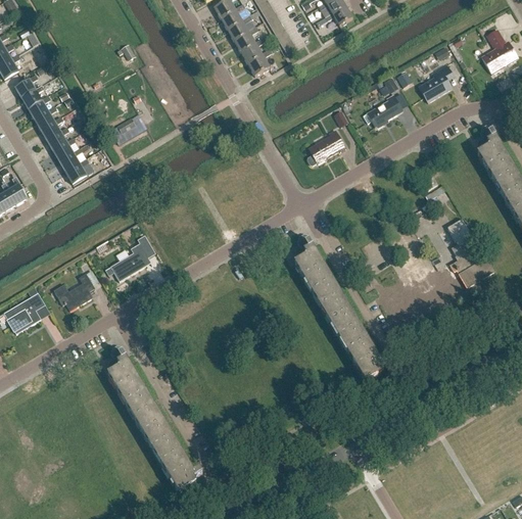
[(3,1),(11,15),(18,10),(12,0),(5,0),(3,1)]
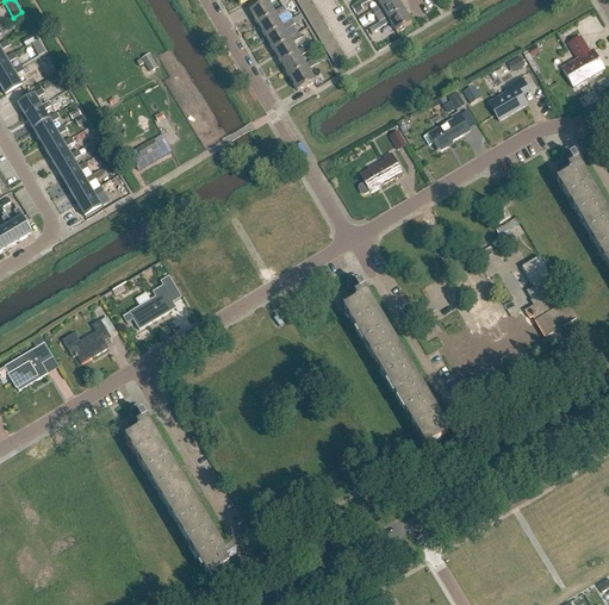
[(249,10),(258,23),(274,12),(273,10),(268,1),(269,0),(263,0),(249,10)]
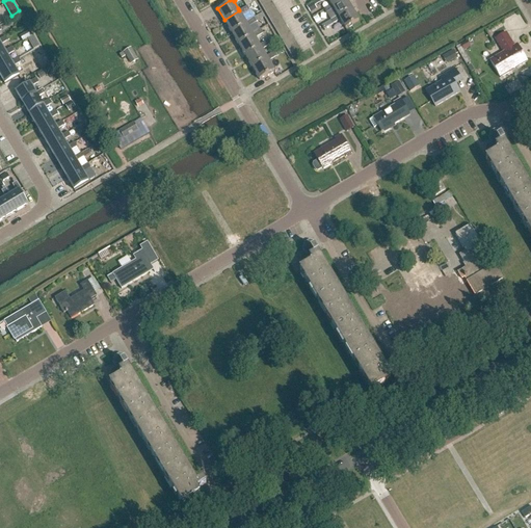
[(265,10),(274,4),(272,0),(262,6),(265,10)]
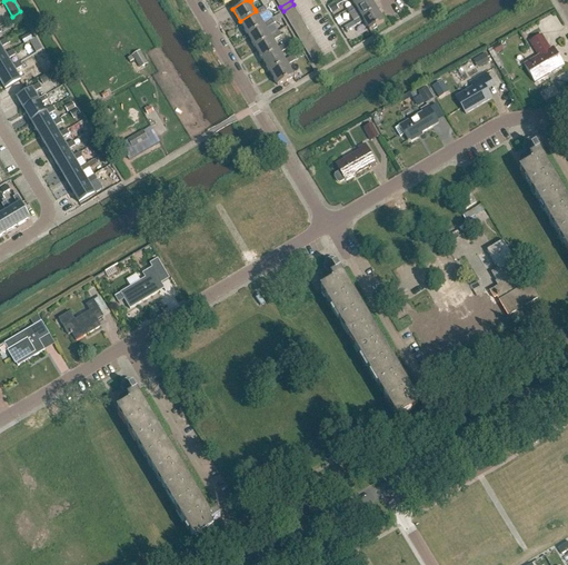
[(330,10),(338,6),(334,0),(327,3),(330,10)]
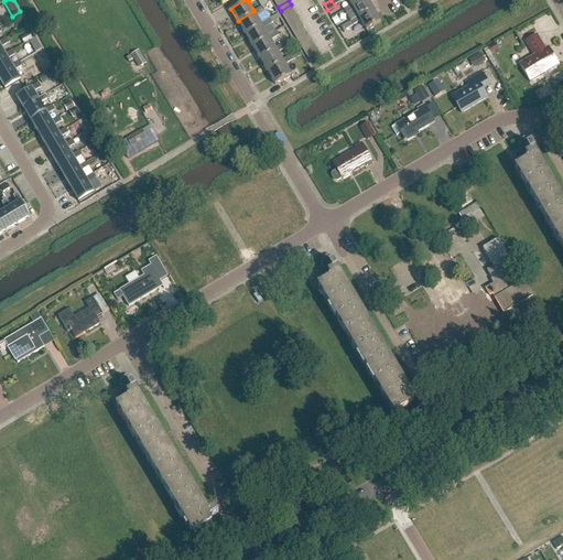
[(372,7),(368,0),(357,0),(350,4),(350,2),(343,7),(345,11),(353,7),(357,13),(358,15),(372,7)]
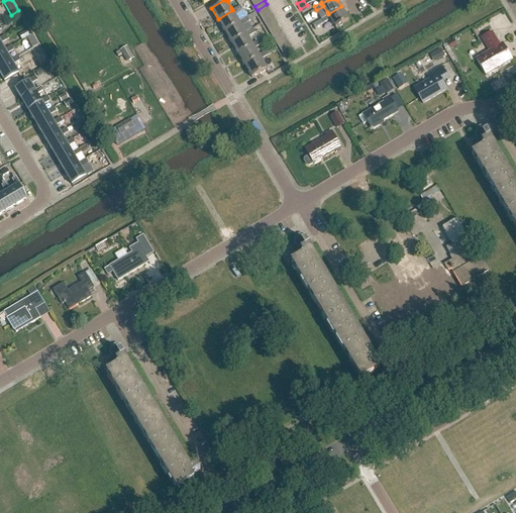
[(239,3),(231,8),(232,10),(218,19),(224,30),(239,21),(238,19),(234,12),(241,7),(239,3)]
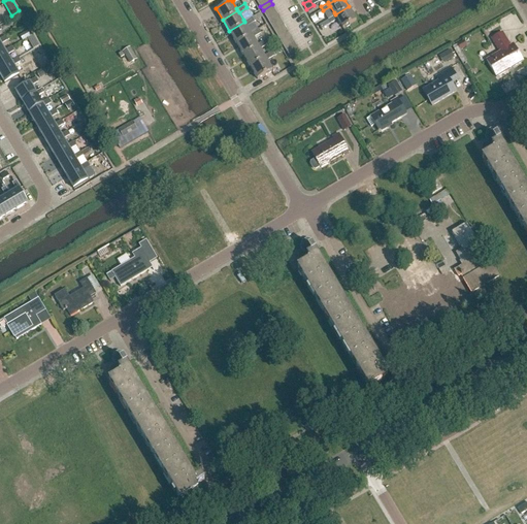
[(275,9),(272,4),(263,10),(266,15),(275,9)]
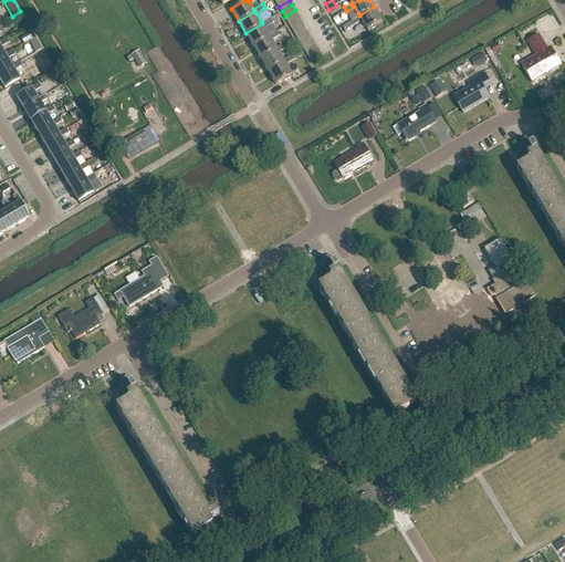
[(366,28),(380,19),(374,7),(359,16),(358,13),(351,18),(354,22),(361,18),(366,28)]
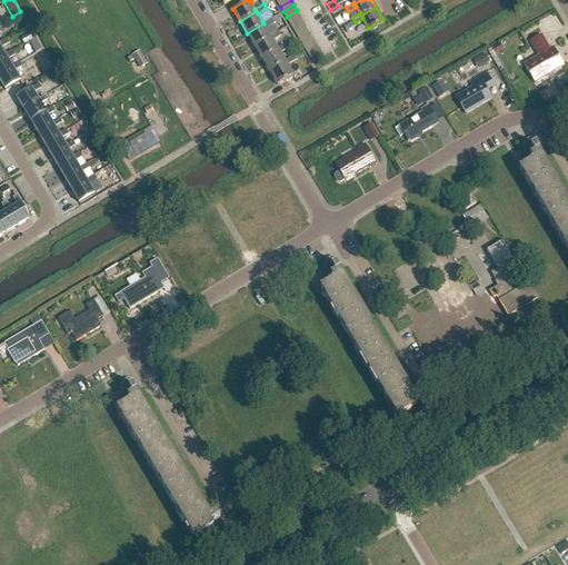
[(300,16),(297,10),(287,17),(290,22),(300,16)]
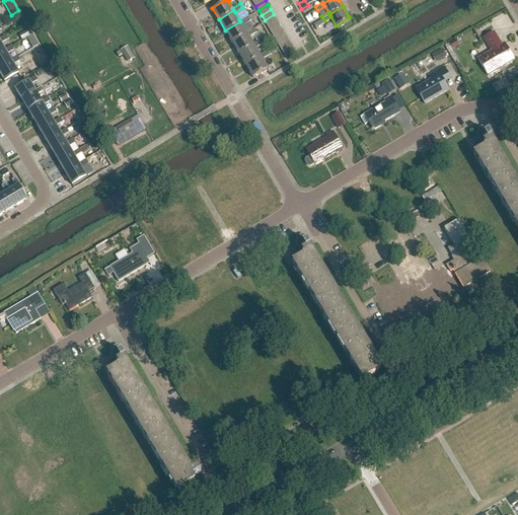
[(246,14),(239,19),(240,21),(225,30),(232,41),(246,32),(245,29),(241,23),(249,18),(246,14)]
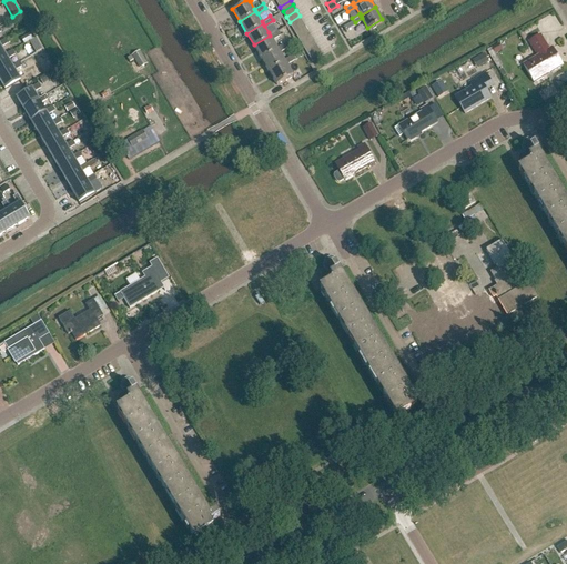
[(303,21),(300,16),(290,22),(293,27),(303,21)]
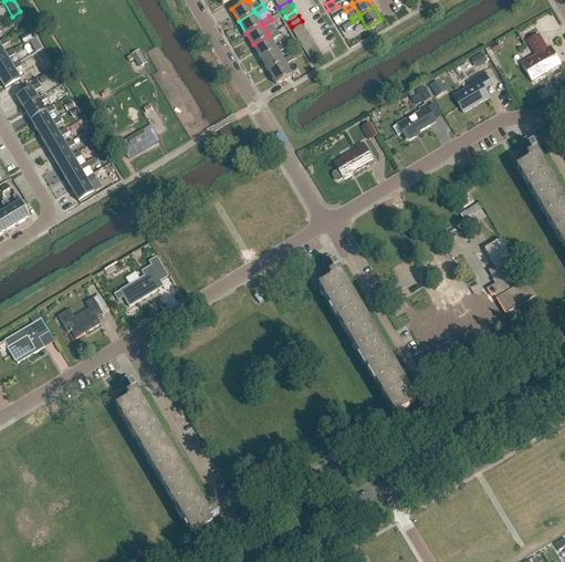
[(294,32),(305,25),(302,21),(292,27),(294,32)]
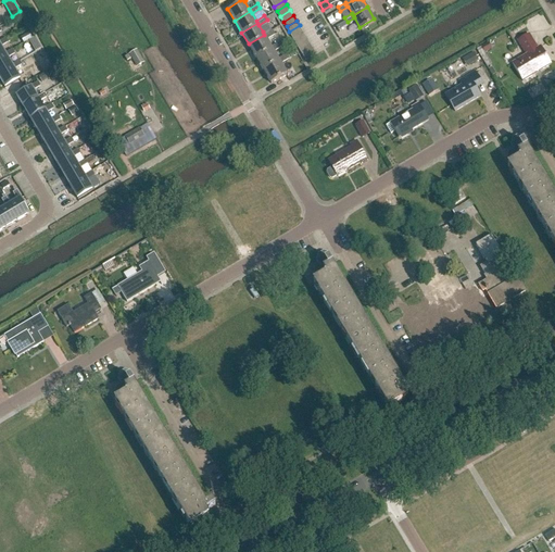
[(292,37),(303,30),(300,25),(289,32),(292,37)]
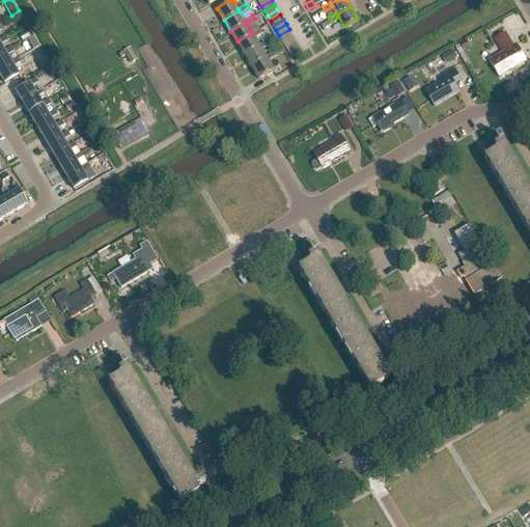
[(259,26),(251,30),(252,33),(238,42),(244,53),(259,45),(257,42),(254,35),(261,30),(259,26)]
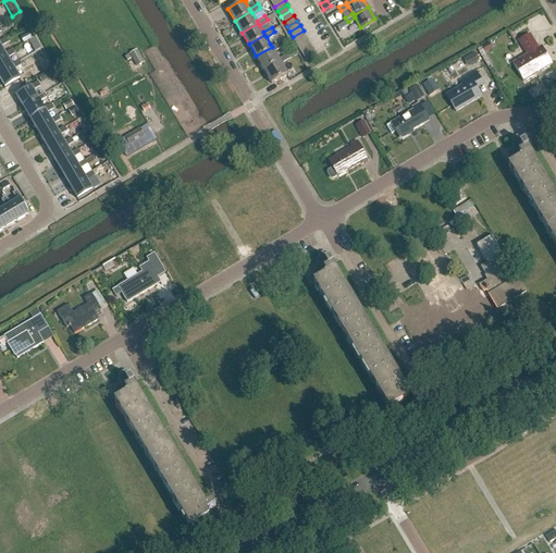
[(306,36),(304,31),(293,37),(296,41),(306,36)]
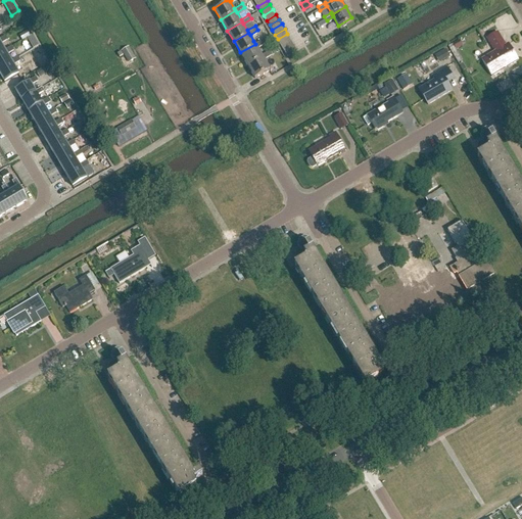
[(490,73),(517,57),(507,41),(505,42),(496,30),(486,36),(493,49),(481,56),(490,73)]
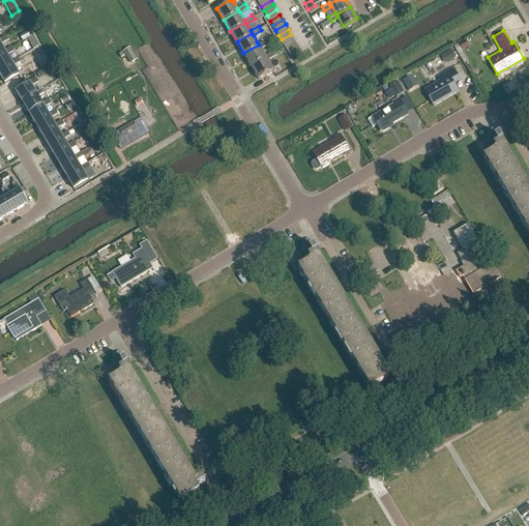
[(285,45),(294,39),(291,34),(282,39),(285,45)]
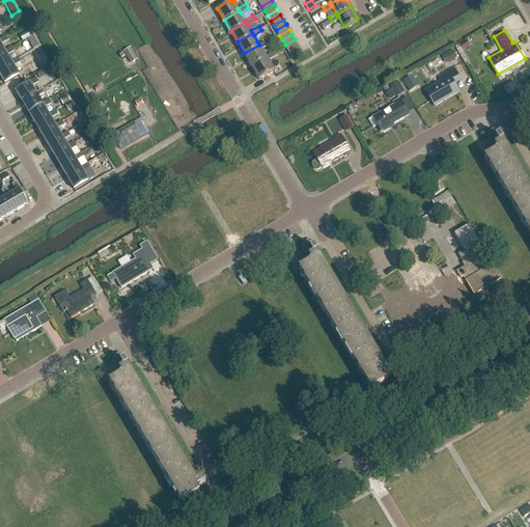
[(266,37),(257,42),(259,45),(244,53),(251,64),(266,55),(265,53),(260,47),(269,42),(266,37)]
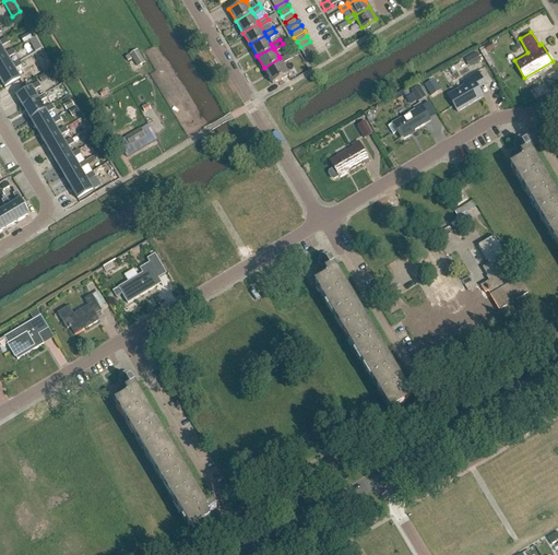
[(483,45),(486,49),(494,45),(490,40),(483,45)]
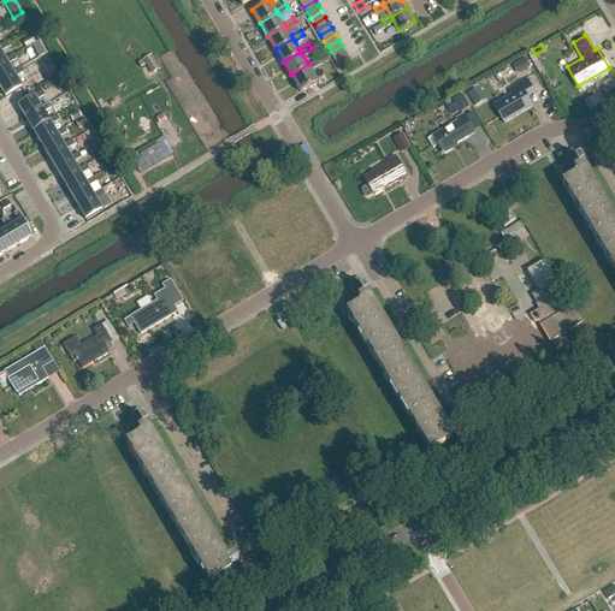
[(346,51),(342,46),(331,52),(335,58),(346,51)]
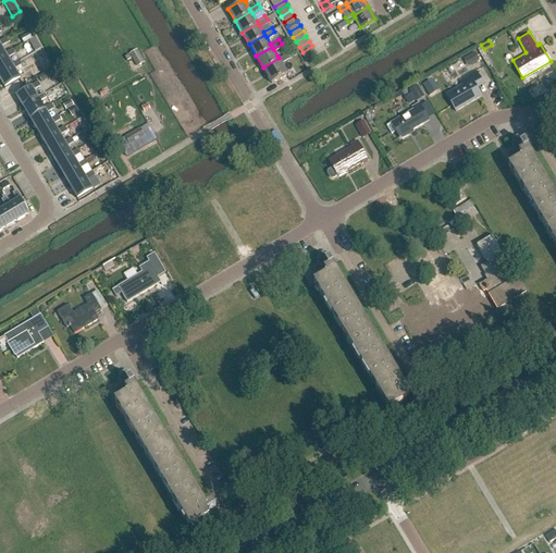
[(316,51),(312,46),(303,52),(306,58),(316,51)]
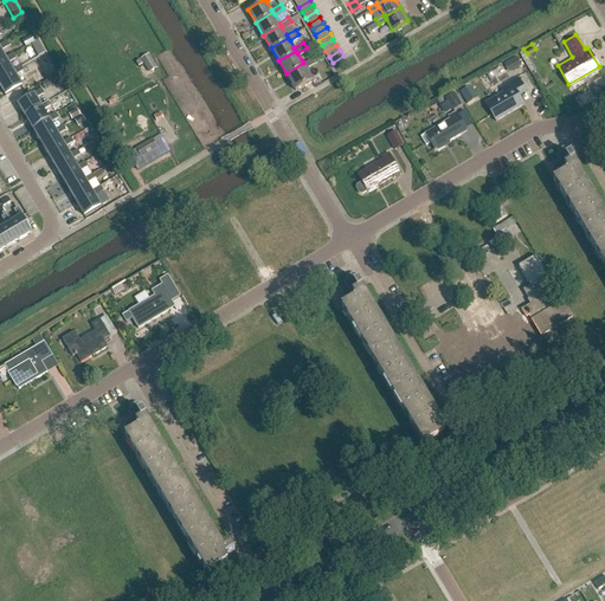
[(13,51),(5,56),(6,58),(0,62),(0,77),(13,70),(13,68),(8,60),(15,56),(13,51)]
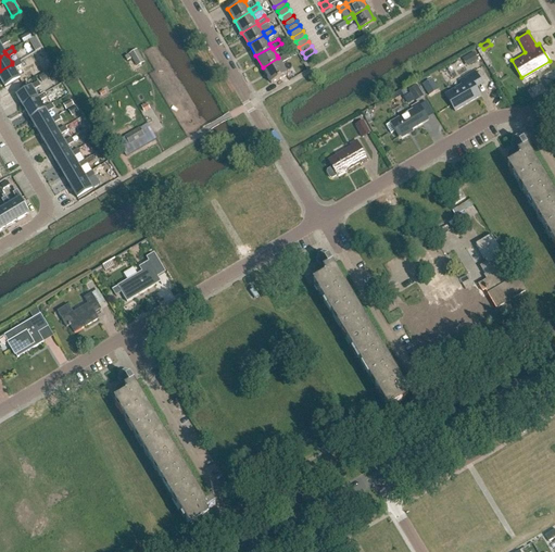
[(137,63),(143,60),(136,47),(129,51),(137,63)]
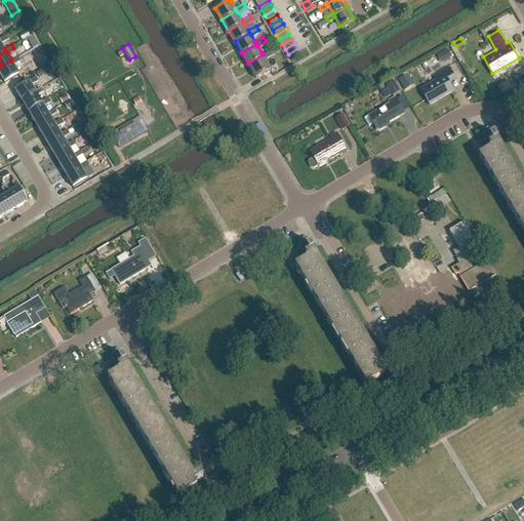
[(450,53),(446,46),(435,52),(439,59),(450,53)]
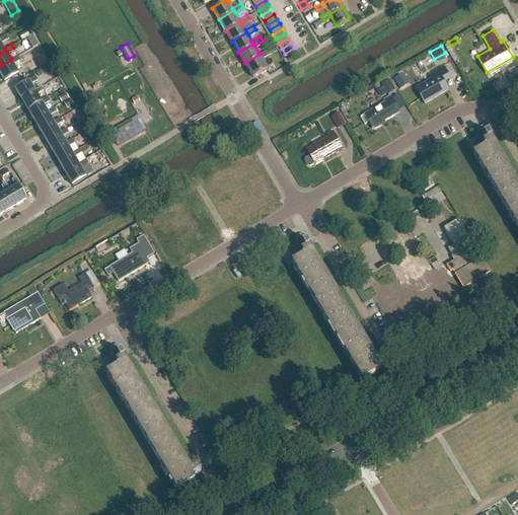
[(262,57),(269,52),(267,48),(259,52),(260,54),(245,63),(252,74),(267,65),(262,57)]
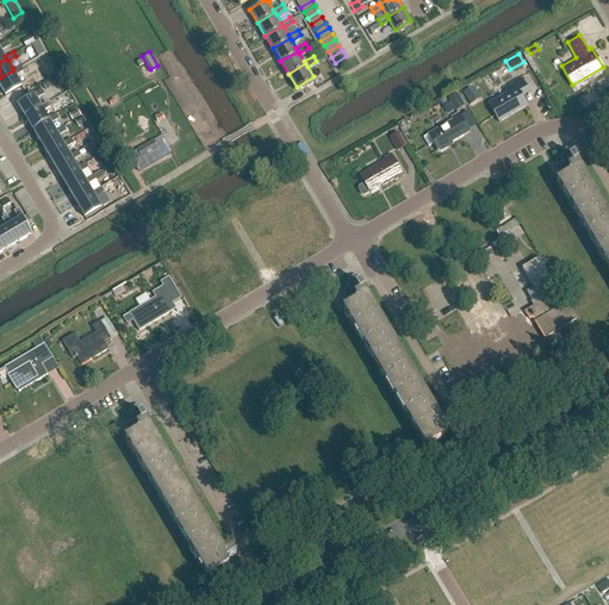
[(16,73),(23,68),(20,63),(13,68),(13,70),(0,78),(0,83),(5,92),(22,82),(16,73)]
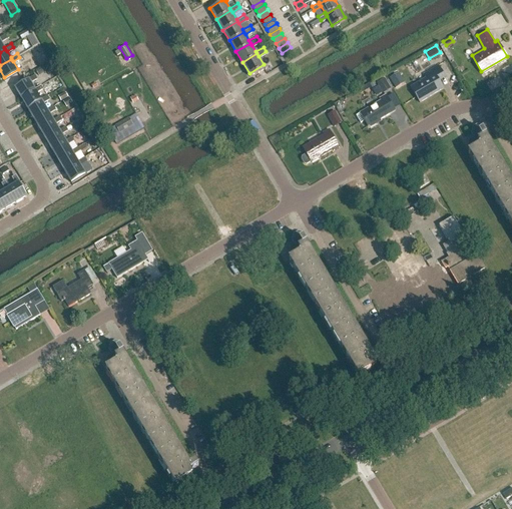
[(437,78),(444,74),(437,62),(424,70),(426,74),(410,84),(419,99),(442,85),(437,78)]
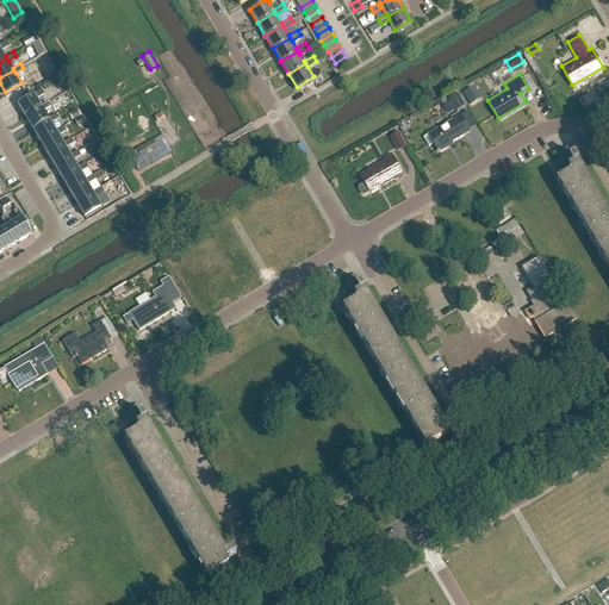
[(42,80),(45,86),(53,82),(49,76),(42,80)]
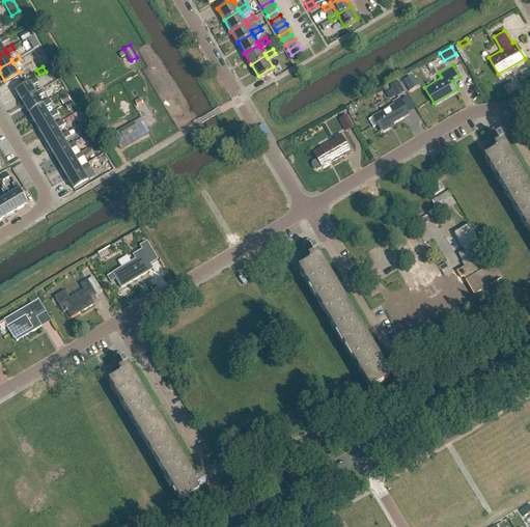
[(17,89),(23,100),(36,92),(35,90),(31,83),(38,79),(36,76),(28,80),(29,81),(17,89)]
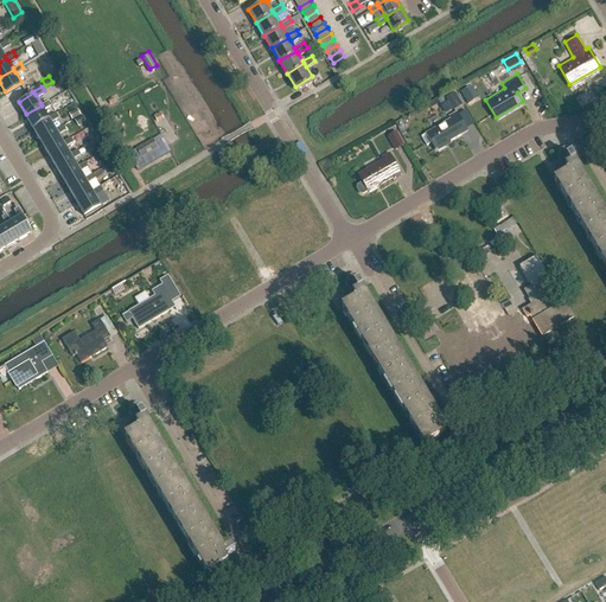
[(454,90),(446,95),(452,107),(460,101),(454,90)]
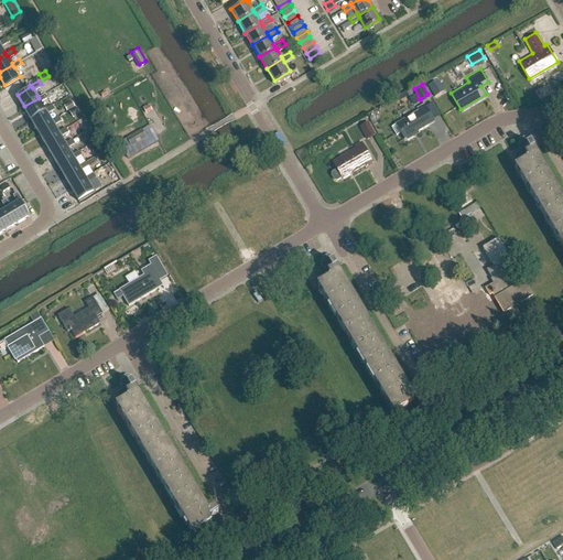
[(45,92),(38,96),(39,98),(24,106),(31,118),(45,109),(44,107),(40,99),(47,96),(45,92)]
